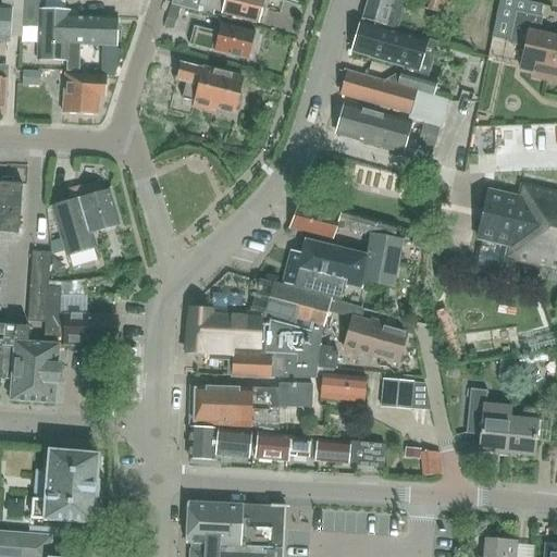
[(46,0),(22,0),(23,27),(37,28),(36,60),(65,61),(69,16),(69,11),(46,10),(46,0)]
